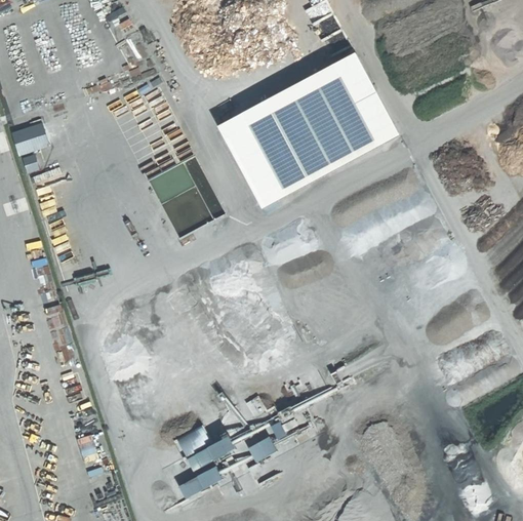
[(218,124),(260,206),(398,133),(355,52),(218,124)]
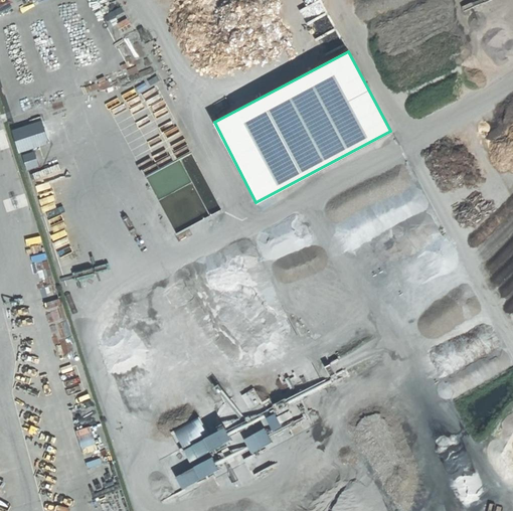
[(10,126),(17,148),(46,139),(39,117),(10,126)]
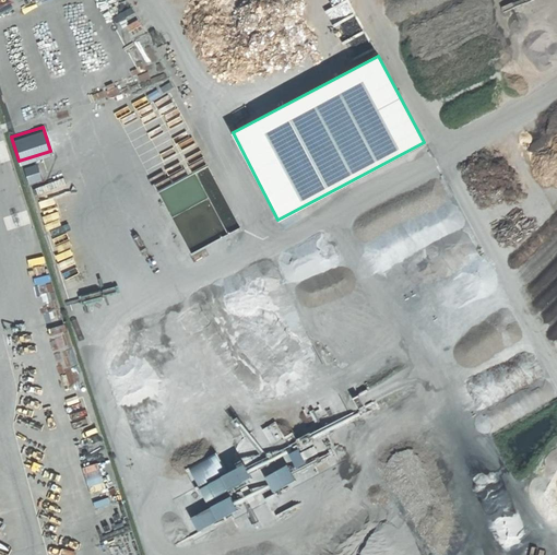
[(35,160),(22,164),(27,180),(40,177),(35,160)]
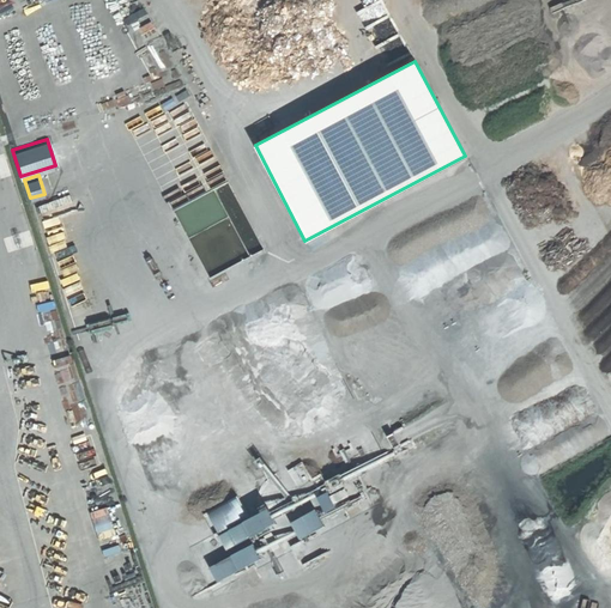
[(225,177),(170,206),(207,274),(261,245),(225,177)]
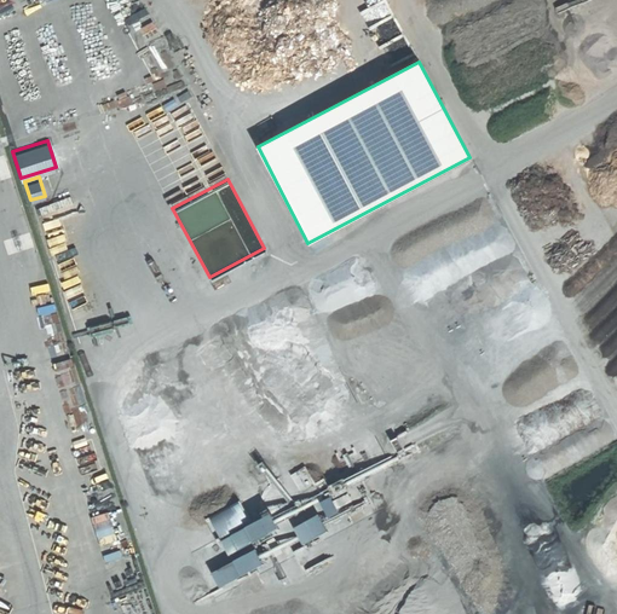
[(339,474),(326,481),(328,486),(330,491),(344,484),(341,479),(339,474)]
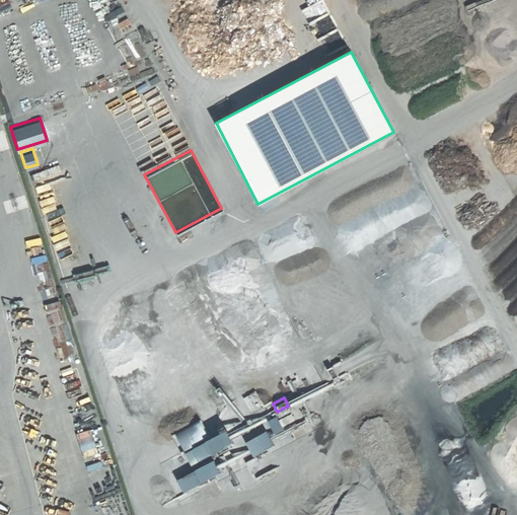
[(199,416),(173,430),(182,447),(208,433),(199,416)]
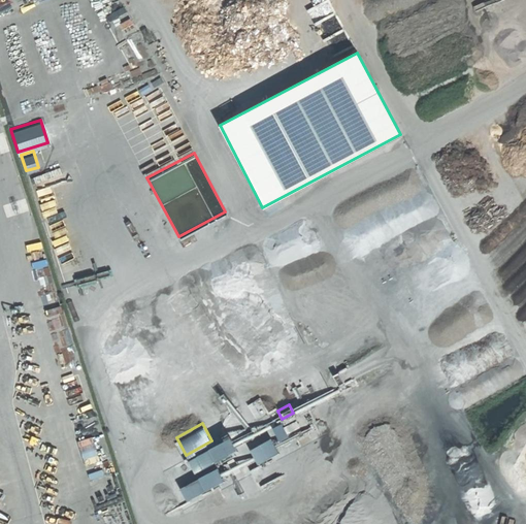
[(97,453),(93,434),(80,437),(83,449),(84,449),(86,455),(97,453)]
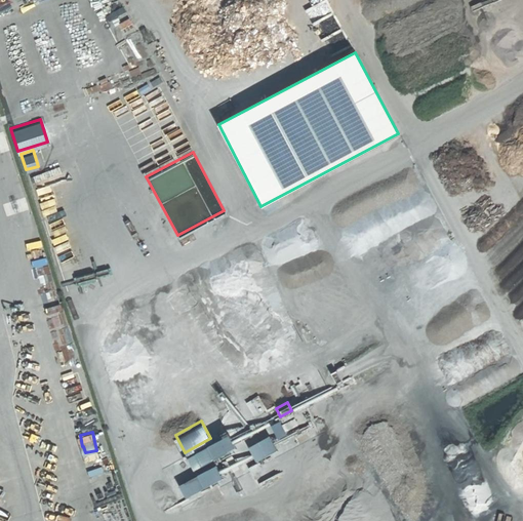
[(267,432),(246,443),(251,451),(254,457),(275,445),(271,439),(267,432)]
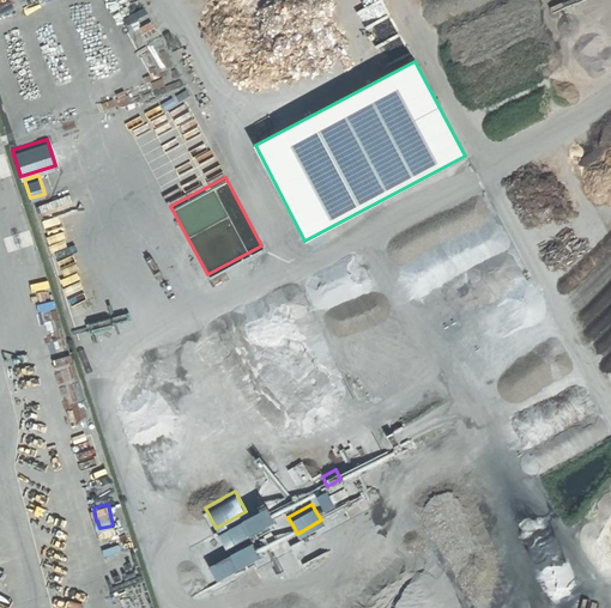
[(262,505),(217,530),(224,543),(270,518),(267,511),(262,505)]
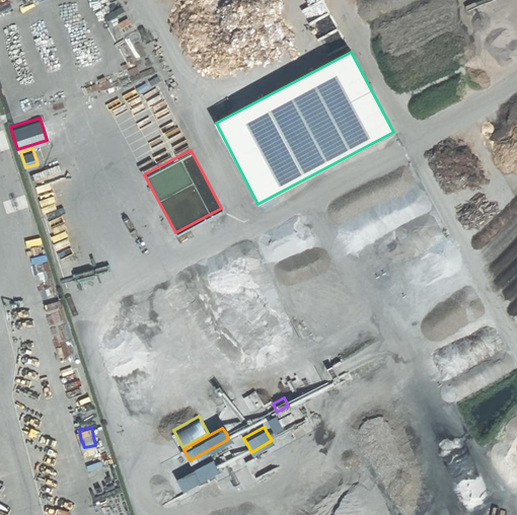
[(214,462),(211,456),(174,476),(181,490),(218,469),(214,462)]
